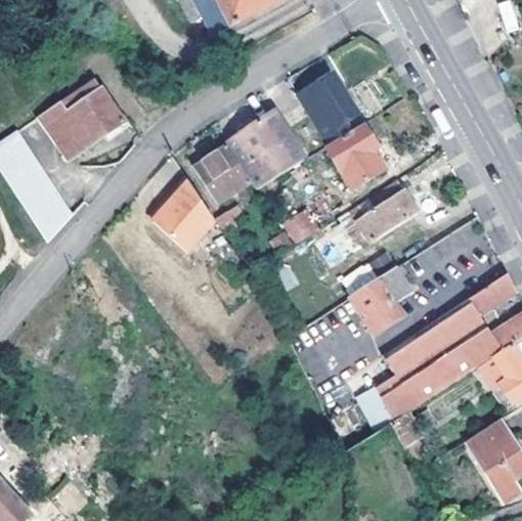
[(183,0),(191,16),(204,11),(214,33),(274,0),(183,0)]
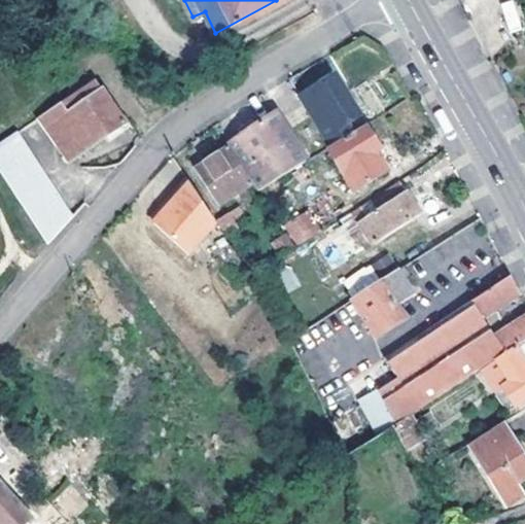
[(508,30),(521,26),(512,0),(497,0),(508,30)]
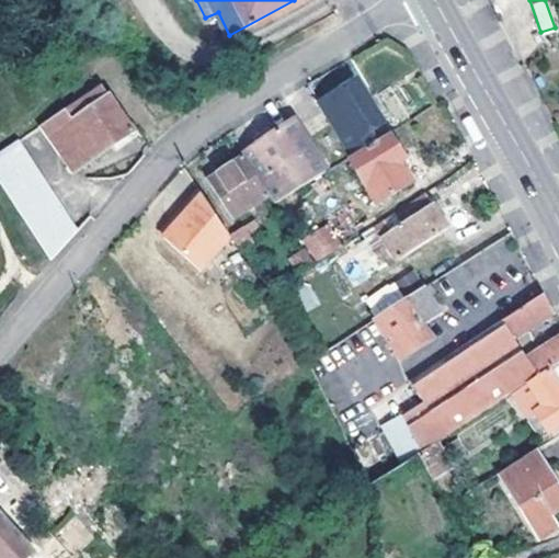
[(356,78),(319,102),(351,152),(375,137),(369,127),(383,120),(367,97),(356,78)]
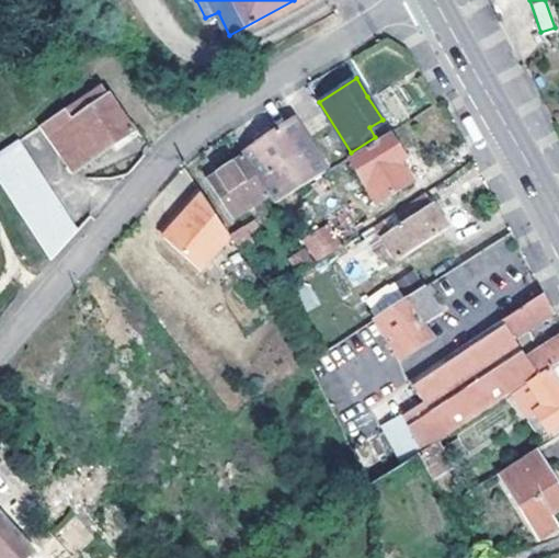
[(68,105),(43,122),(75,167),(135,127),(111,91),(75,114),(68,105)]
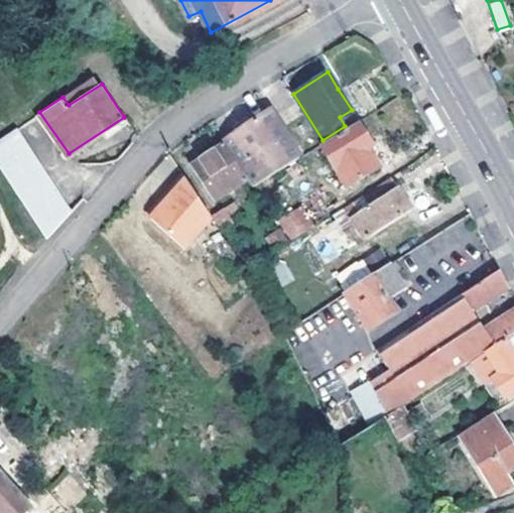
[(352,110),(359,105),(346,84),(338,89),(352,110)]
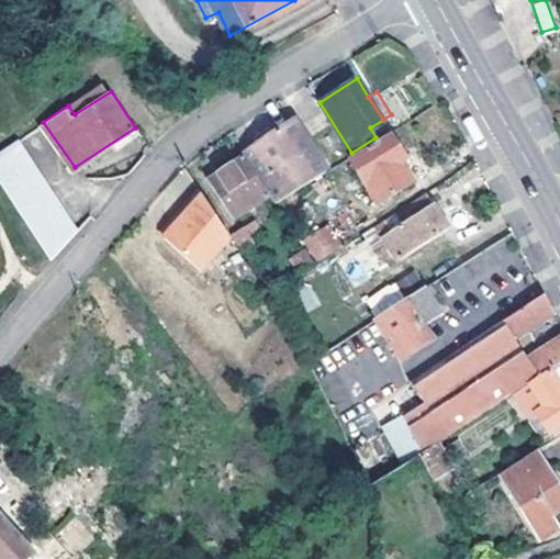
[(292,120),(242,153),(244,155),(269,193),(278,205),(327,170),(292,120)]
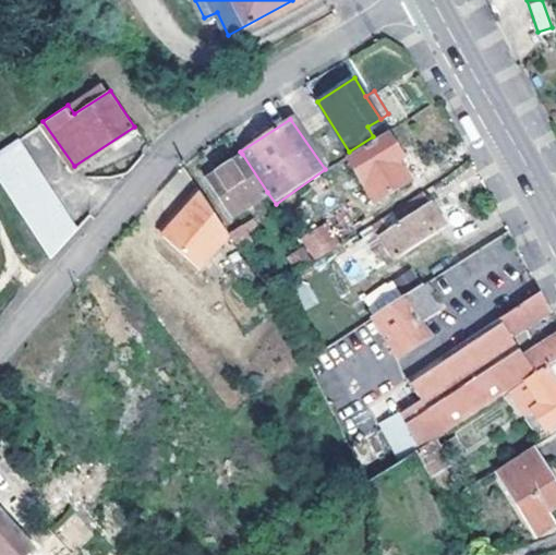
[(403,155),(388,132),(348,159),(375,202),(410,181),(398,158),(403,155)]
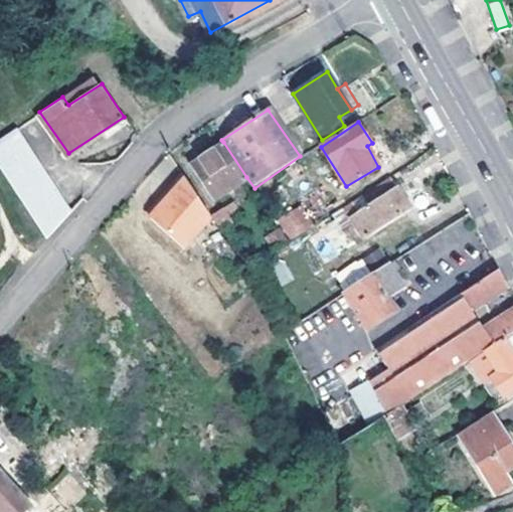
[(0,169),(41,232),(72,212),(15,124),(0,134),(0,169)]
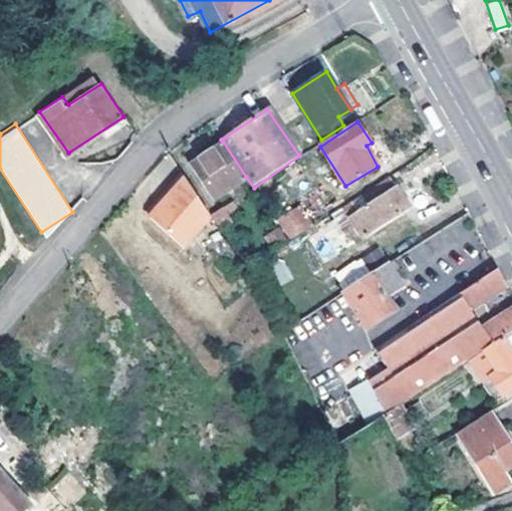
[(213,199),(246,177),(223,142),(190,164),(213,199)]
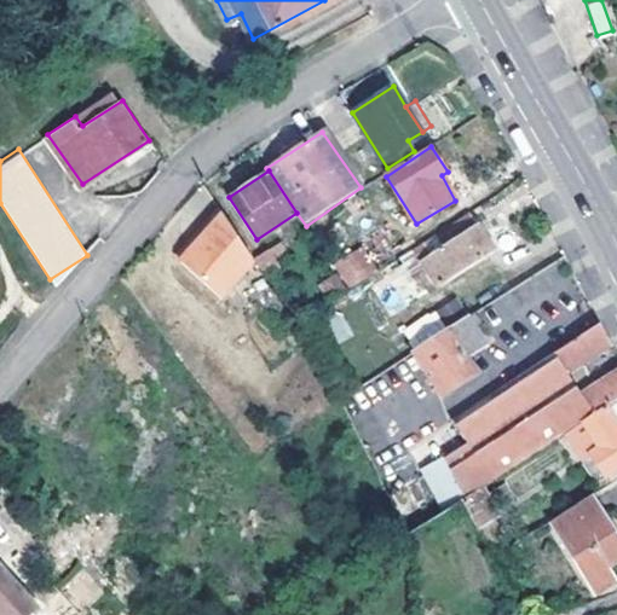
[(243,244),(219,208),(200,230),(205,233),(196,243),(188,243),(179,253),(180,260),(221,296),(253,257),(243,244)]
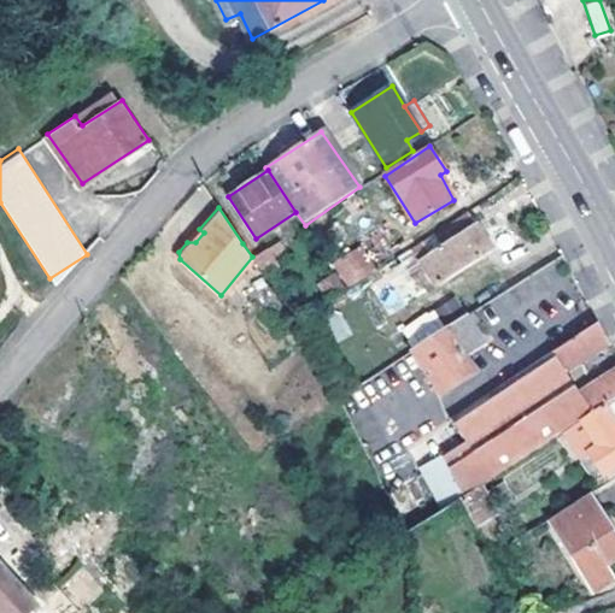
[(469,208),(454,219),(461,233),(422,258),(437,283),(492,246),(469,208)]
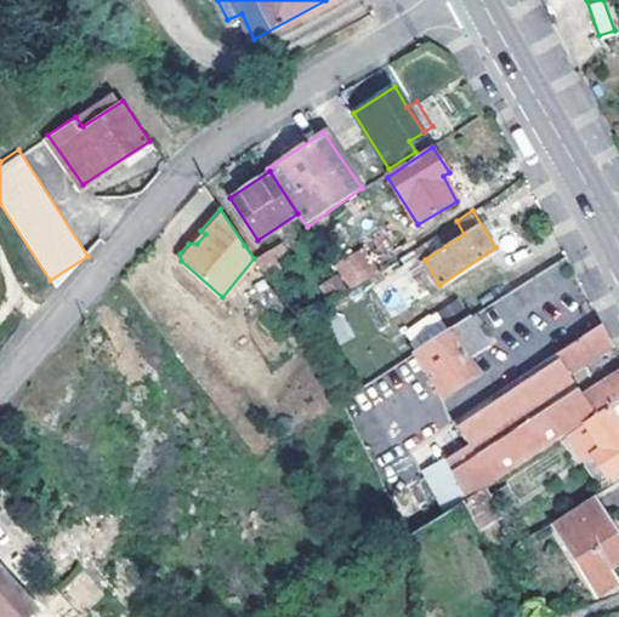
[(205,234),(200,230),(188,244),(197,244),(205,234)]
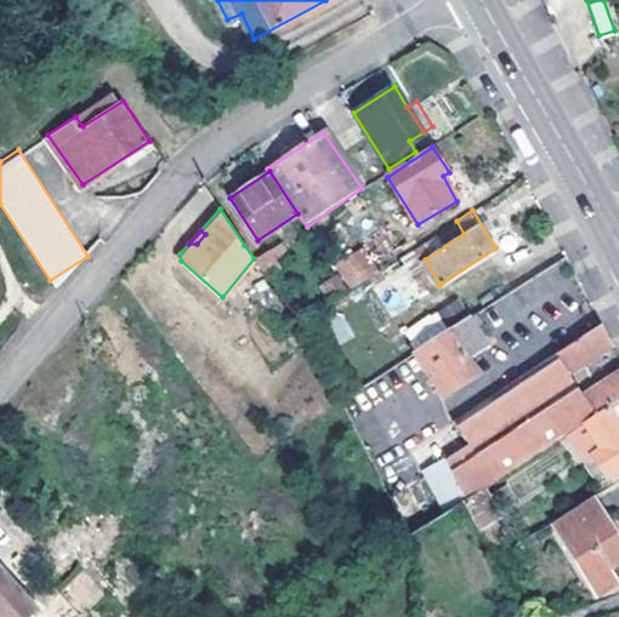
[(267,274),(280,267),(270,249),(260,255),(250,241),(244,245),(254,258),(256,257),(267,274)]
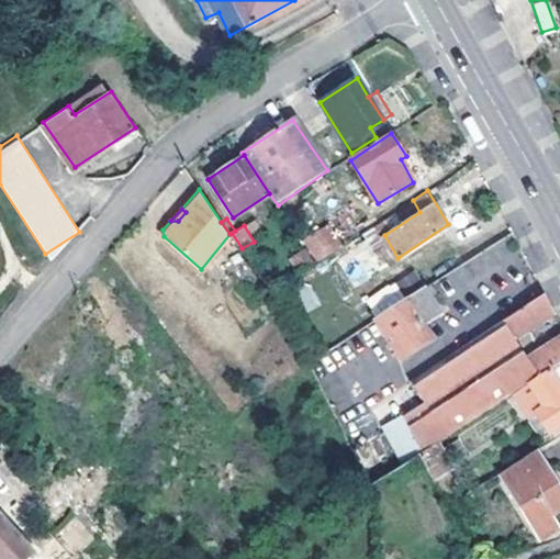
[(305,239),(318,260),(334,250),(321,231),(305,239)]
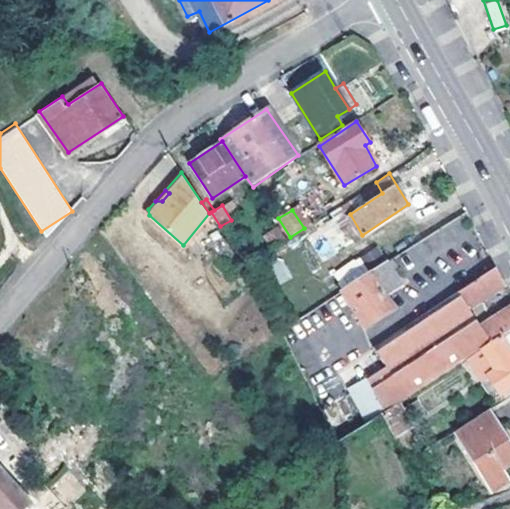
[(262,232),(272,249),(288,239),(277,222),(262,232)]
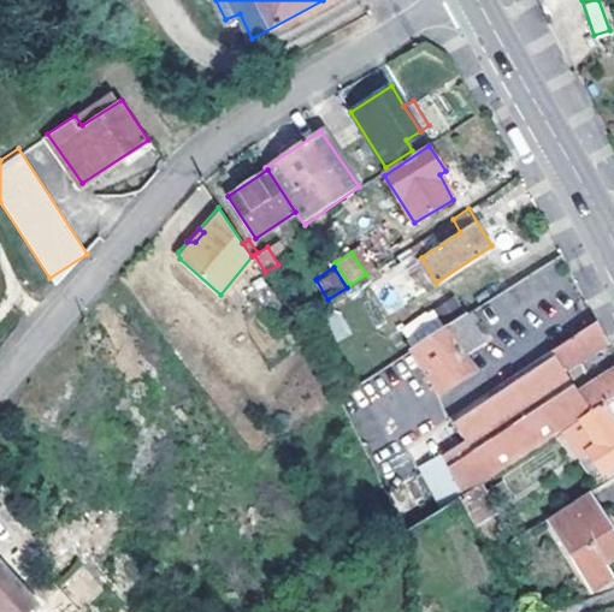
[(483,343),(465,313),(443,327),(446,330),(414,350),(440,390),(461,376),(465,382),(473,378),(470,370),(471,369),(462,355),(483,343)]
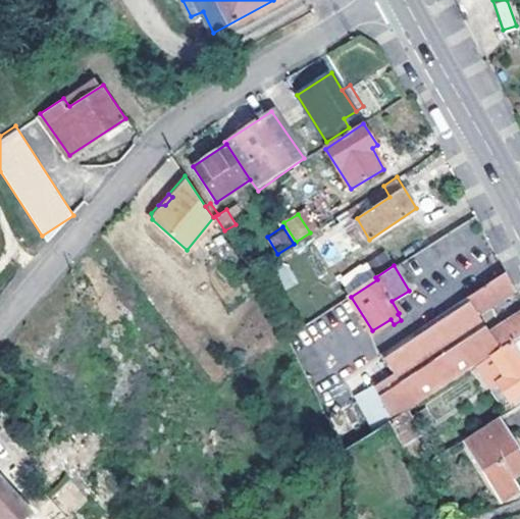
[(519,333),(519,309),(488,330),(477,314),(516,289),(511,280),(506,270),(363,365),(367,371),(386,359),(395,372),(374,384),(372,382),(353,395),(373,428),(391,417),(404,409),(469,367),(477,361),(519,333)]
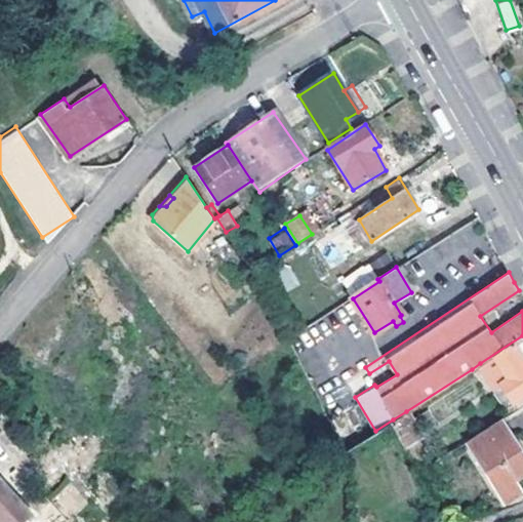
[(297,331),(284,339),(292,355),(306,347),(297,331)]
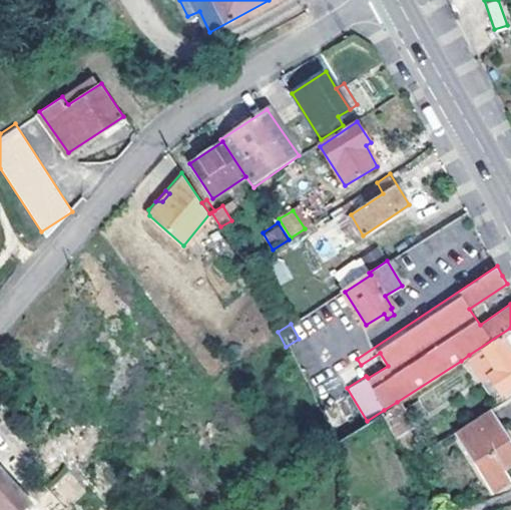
[(510,328),(469,355),(484,378),(489,374),(501,393),(510,386),(510,328)]
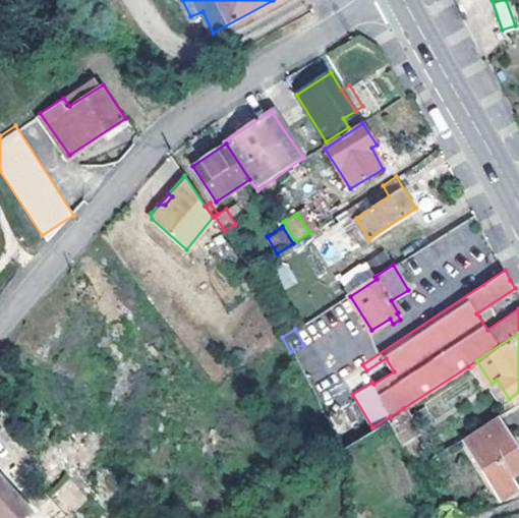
[(476,360),(468,366),(482,390),(487,386),(492,384),(476,360)]
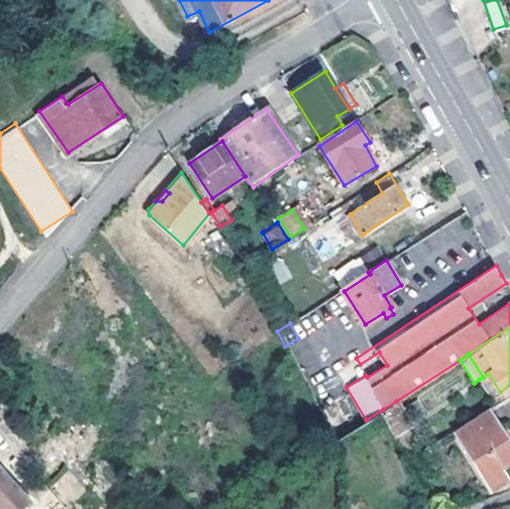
[(488,373),(483,377),(479,379),(491,397),(500,392),(488,373)]
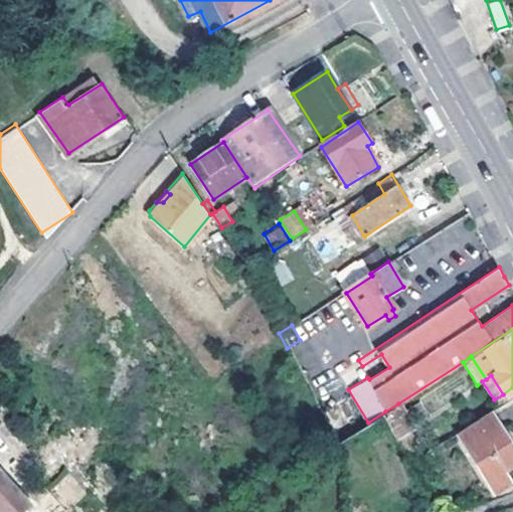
[(512,387),(503,394),(507,400),(512,395),(512,387)]
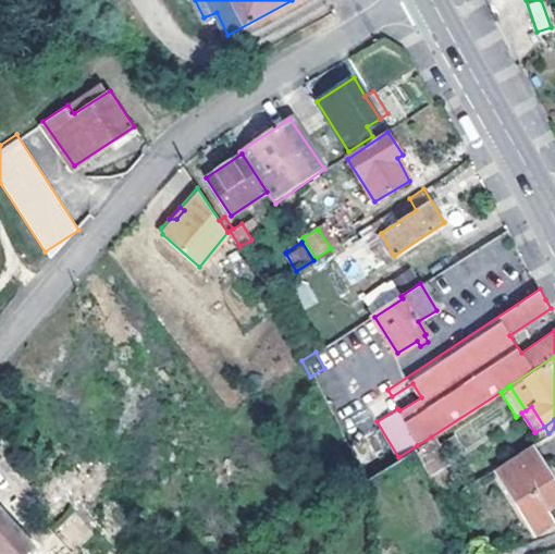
[(431,436),(417,445),(446,499),(452,494),(435,463),(443,457),(431,436)]
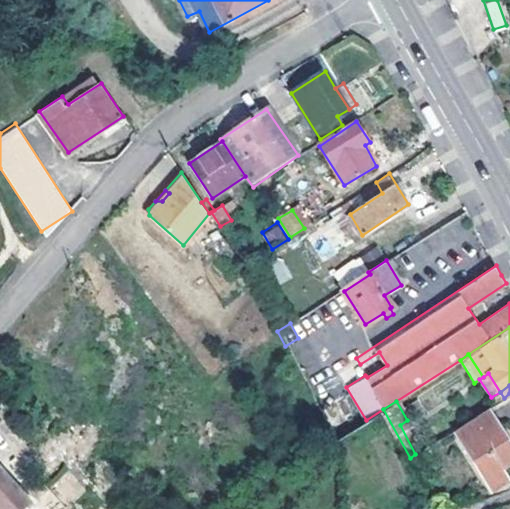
[(501,468),(509,462),(509,439),(490,407),(455,429),(492,489),(508,479),(501,468)]
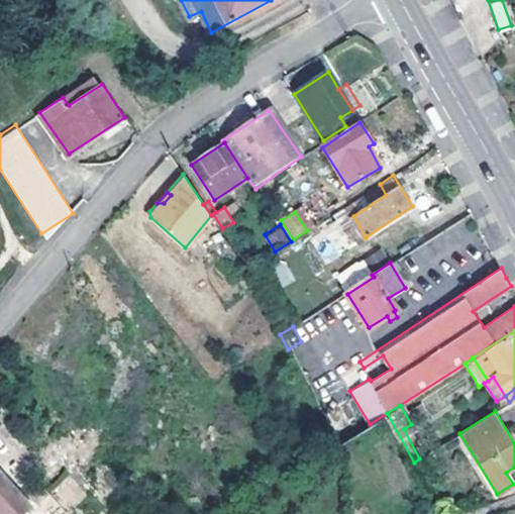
[(419,458),(414,463),(428,490),(433,487),(419,458)]
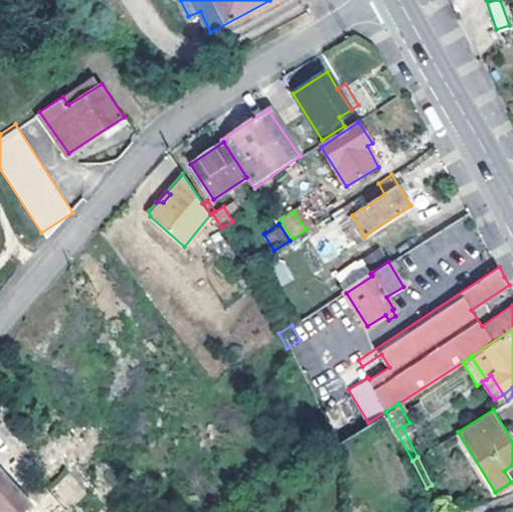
[(0,504),(19,484),(0,467),(0,504)]
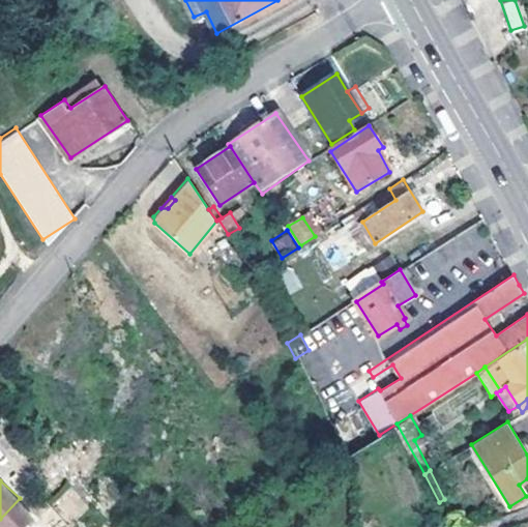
[(68,486),(54,500),(69,516),(84,502),(68,486)]
